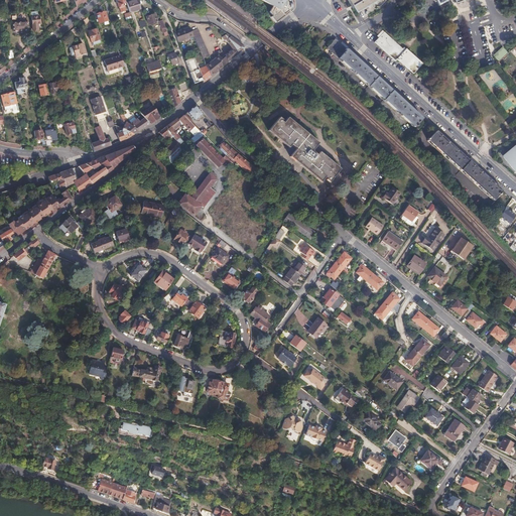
[(123,0),(115,0),(116,2),(117,3),(119,8),(120,7),(121,11),(125,10),(123,4),(125,4),(123,0)]
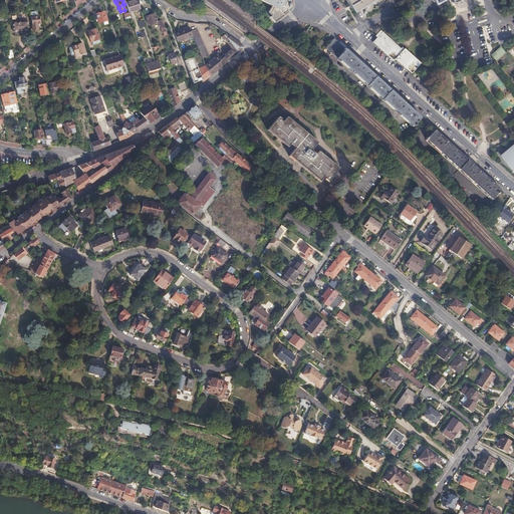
[(140,9),(137,0),(134,0),(125,3),(129,12),(140,9)]
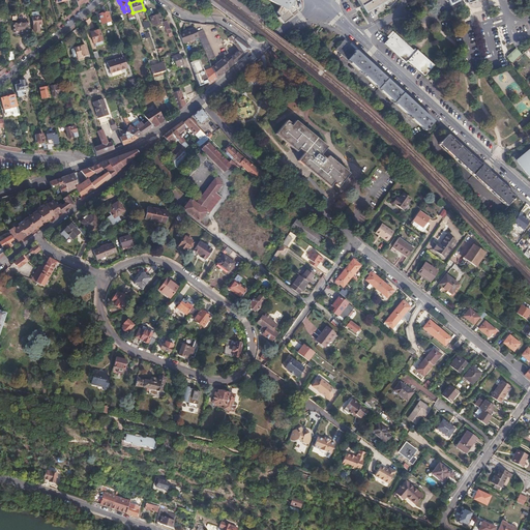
[(292,17),(299,10),(299,7),(298,7),(297,4),(298,4),(298,1),(296,0),(268,0),(280,6),(276,12),(278,18),(284,24),(289,20),(288,18),(291,16),(292,17)]
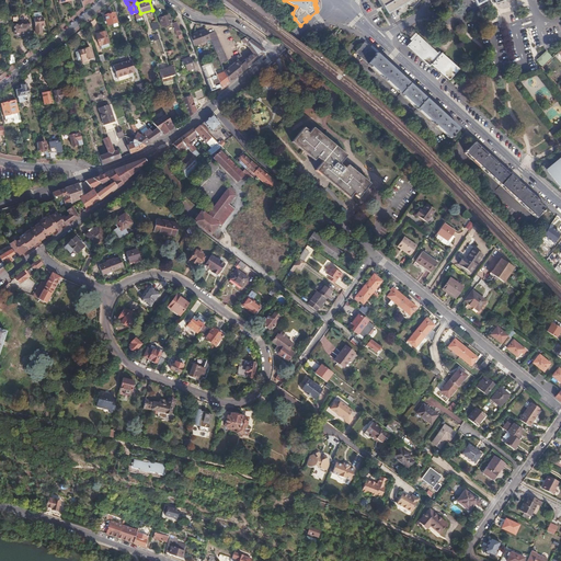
[(377,0),(384,9),(386,8),(389,13),(411,0),(377,0)]
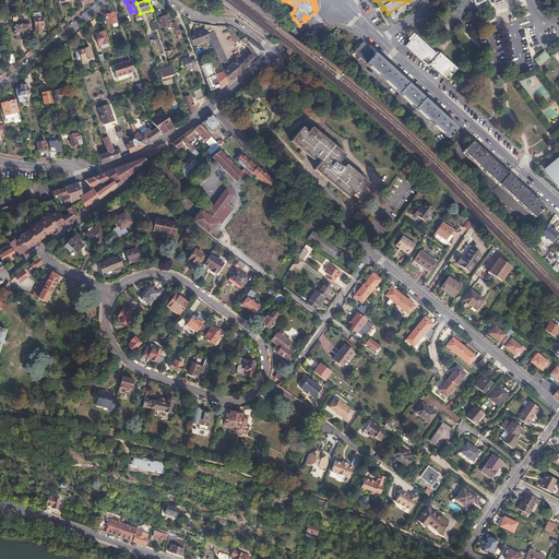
[(34,18),(36,33),(42,32),(40,25),(44,25),(43,21),(42,16),(40,16),(40,12),(38,11),(35,11),(34,12),(34,16),(34,18)]
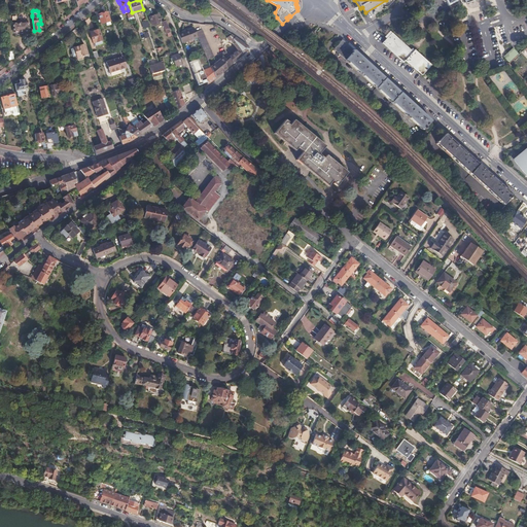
[(110,21),(107,11),(99,14),(101,24),(110,21)]
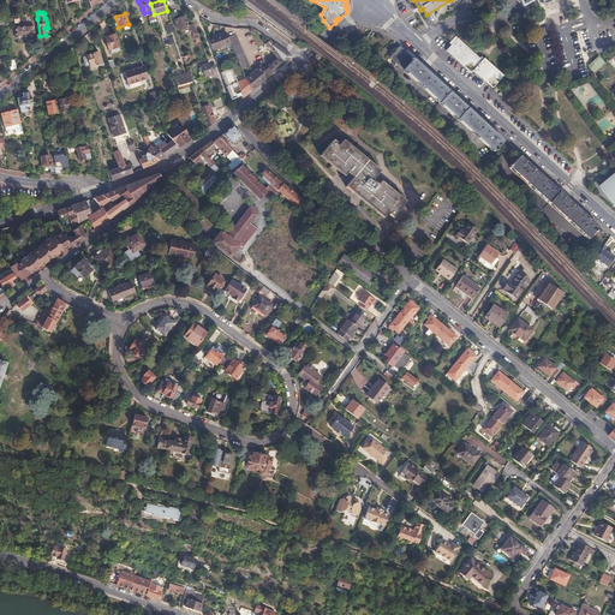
[(187,25),(184,16),(174,19),(177,29),(187,25)]
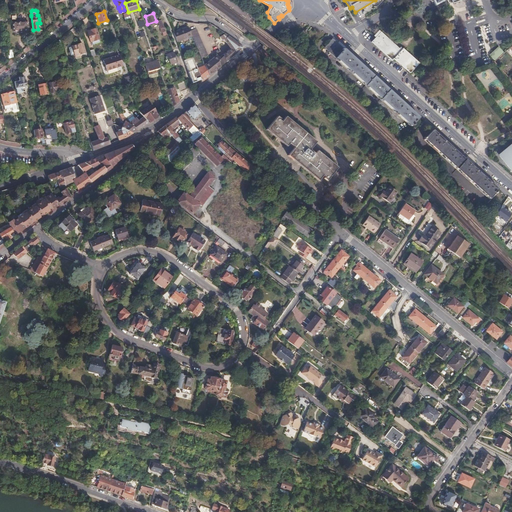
[(13,22),(13,31),(27,29),(26,20),(13,22)]
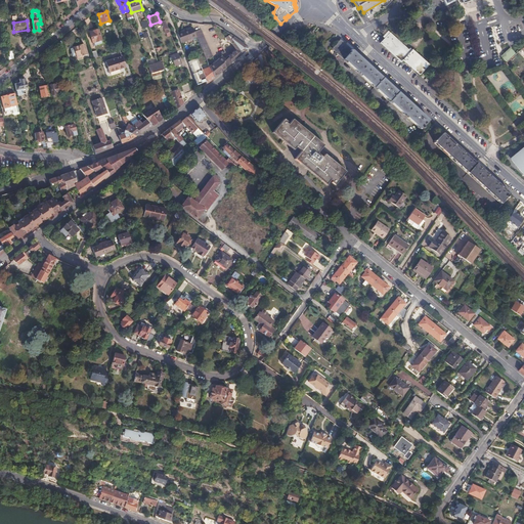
[(169,32),(165,20),(160,22),(164,34),(169,32)]
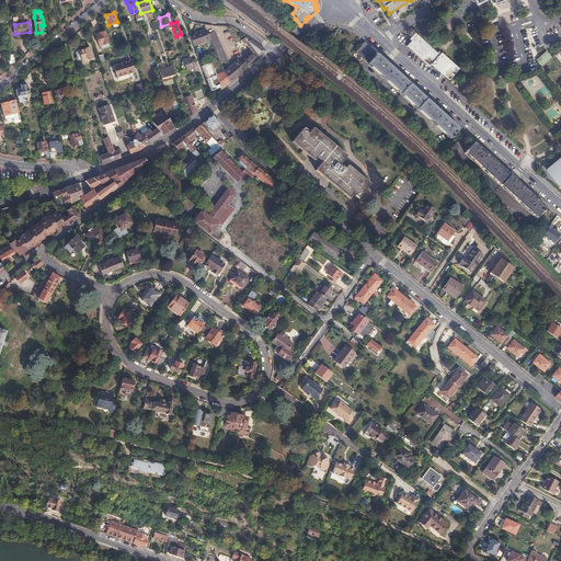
[(205,29),(189,35),(193,46),(210,39),(208,34),(205,29)]
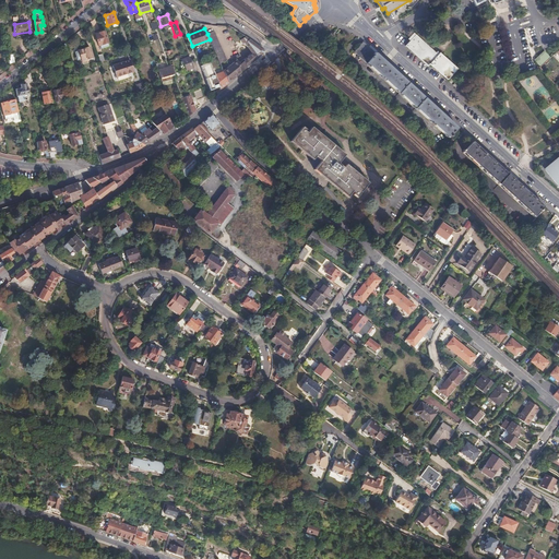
[(99,32),(99,33),(95,34),(98,46),(103,45),(104,48),(108,46),(108,43),(105,32),(104,32),(103,31),(99,32)]
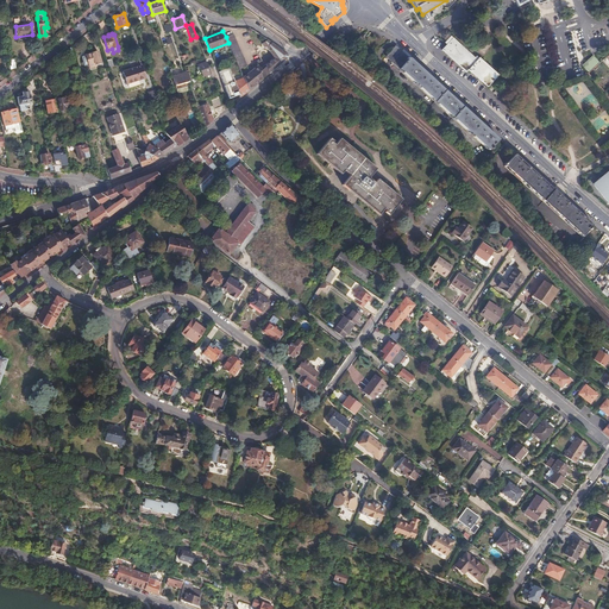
[(228,43),(239,68),(246,64),(233,33),(226,37),(228,43)]
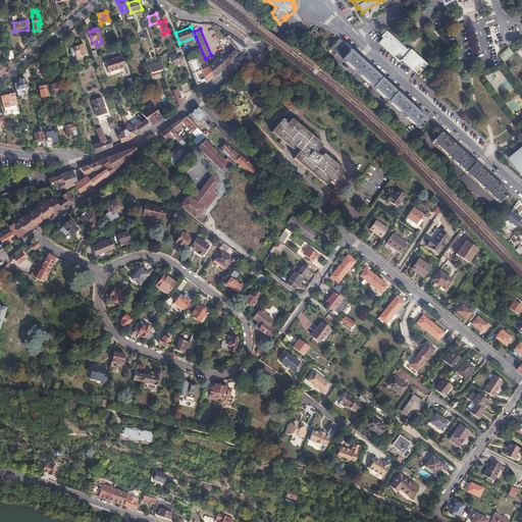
[(409,51),(388,33),(378,43),(399,61),(401,59),(417,74),(427,64),(410,49),(409,51)]
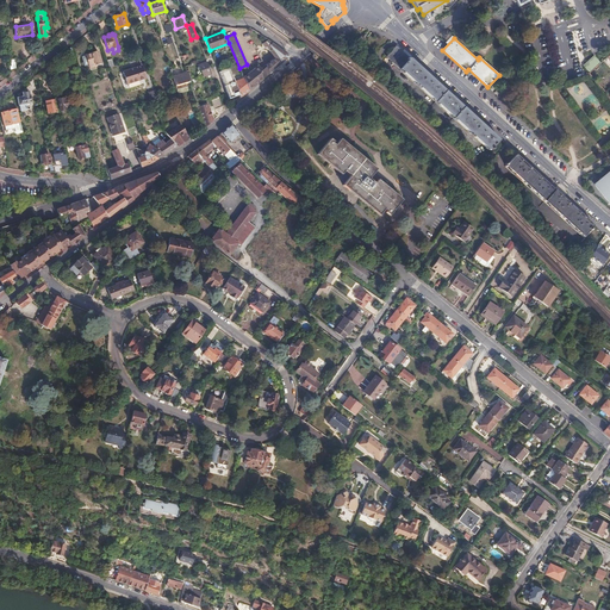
[(288,55),(267,39),(262,43),(265,48),(267,47),(275,57),(261,69),(257,64),(243,76),(244,78),(249,89),(288,58),(288,55)]
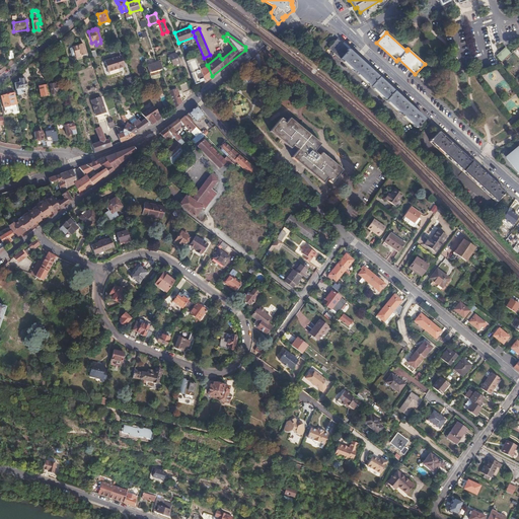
[(417,129),(425,120),(338,40),(328,49),(417,129)]
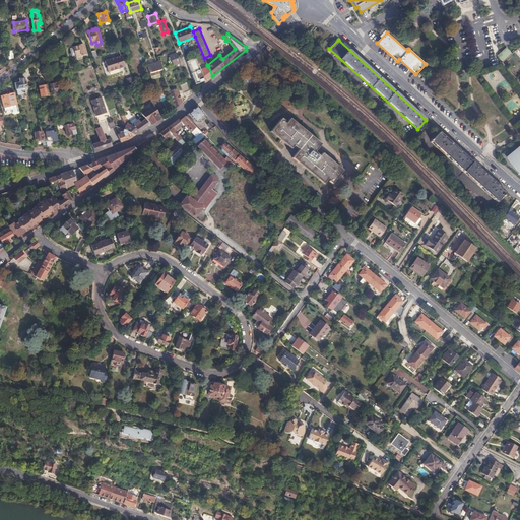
[(86,53),(83,44),(73,47),(74,48),(76,56),(77,59),(82,57),(81,55),(86,53)]
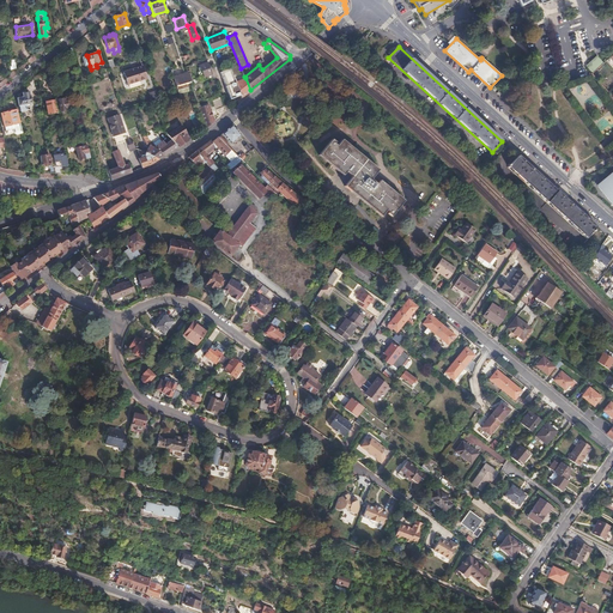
[(589,64),(592,73),(601,64),(595,58),(589,64)]
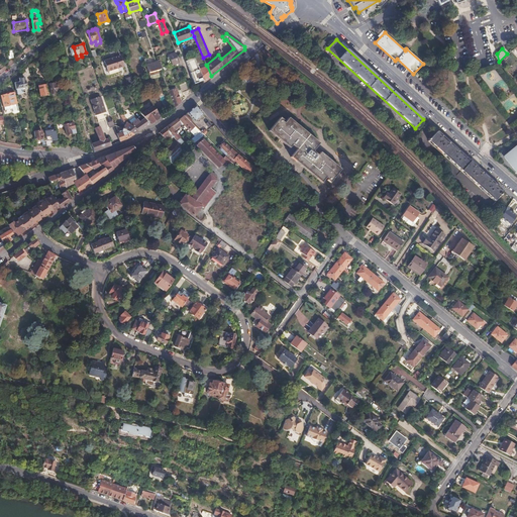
[(175,50),(174,49),(167,53),(168,56),(171,55),(175,64),(179,63),(176,53),(175,50)]
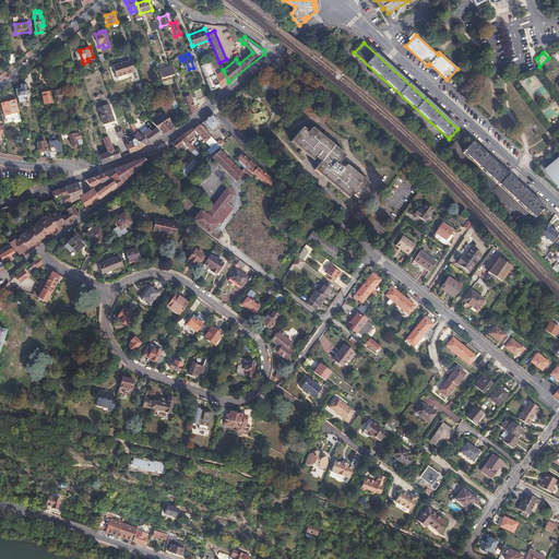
[(134,71),(131,59),(114,64),(117,76),(134,71)]
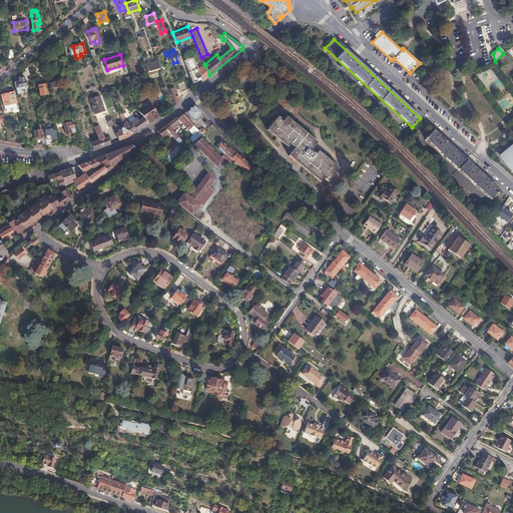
[(201,79),(197,68),(196,64),(195,64),(192,56),(183,60),(185,65),(190,63),(192,70),(188,72),(192,82),(201,79)]
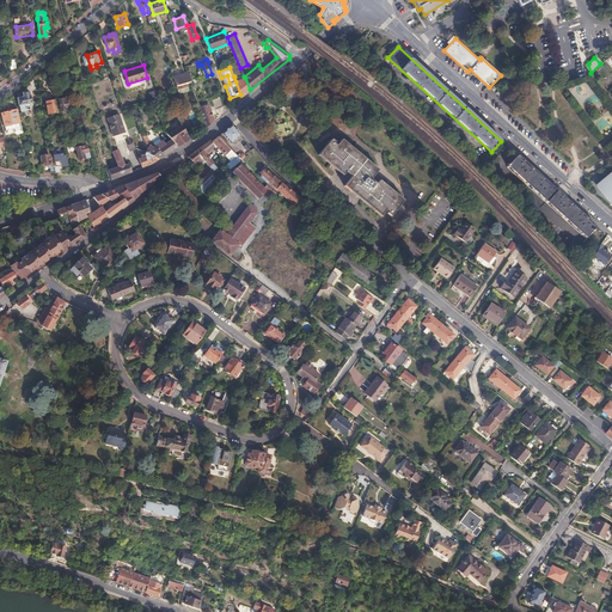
[(176,86),(185,83),(190,81),(188,72),(173,77),(176,86)]
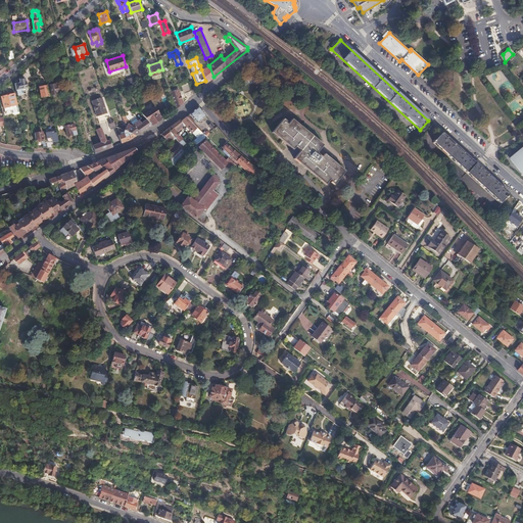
[(206,83),(214,77),(209,66),(201,69),(205,81),(206,83)]
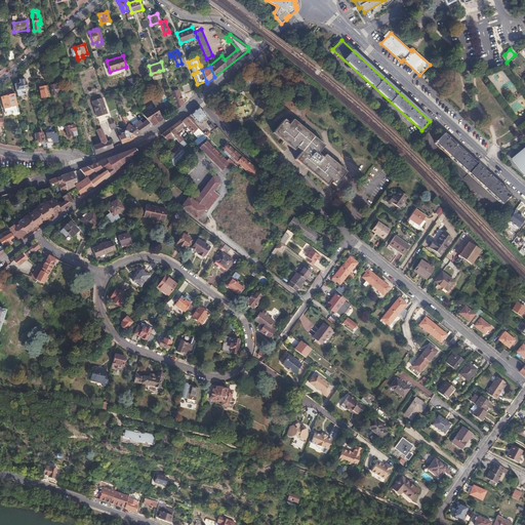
[(296,91),(278,68),(271,74),(276,81),(279,79),(291,95),(296,91)]
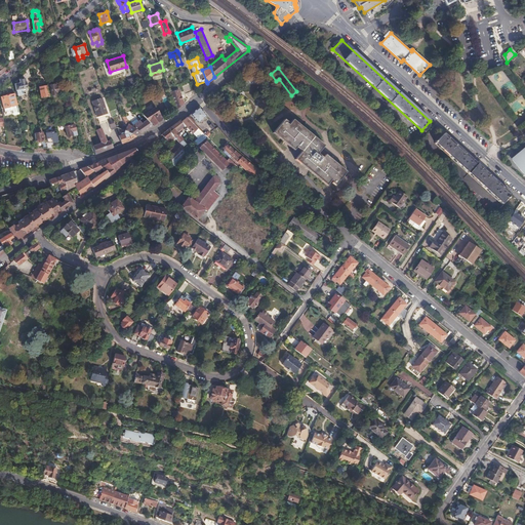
[(151,74),(153,80),(161,77),(159,71),(151,74)]
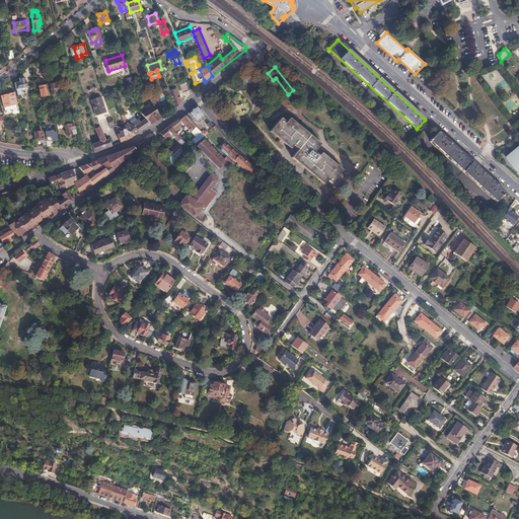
[(26,87),(24,77),(19,79),(20,82),(15,83),(17,94),(23,92),(22,88),(26,87)]
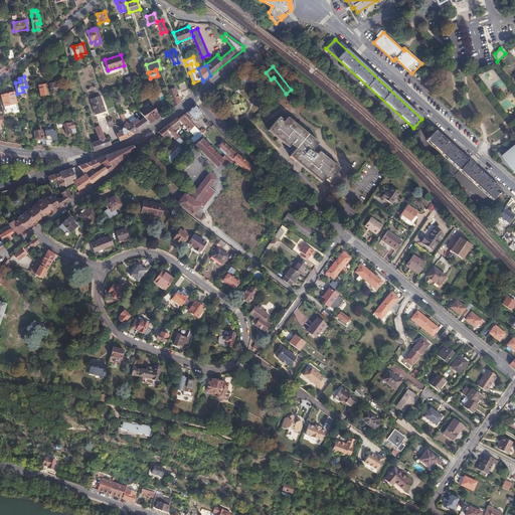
[(181,92),(188,89),(186,81),(178,84),(181,92)]
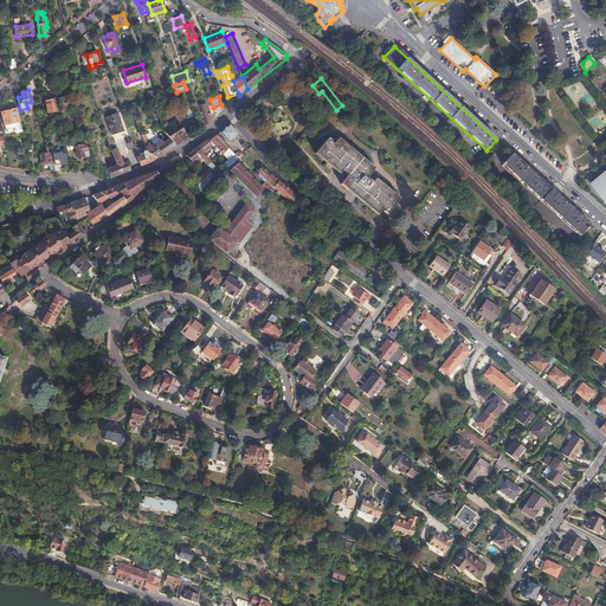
[(69,108),(66,97),(58,98),(59,110),(69,108)]
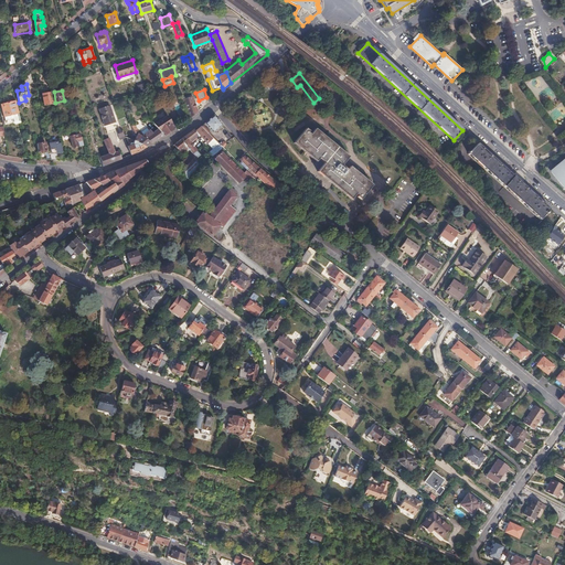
[(44,105),(53,103),(51,93),(42,94),(44,105)]
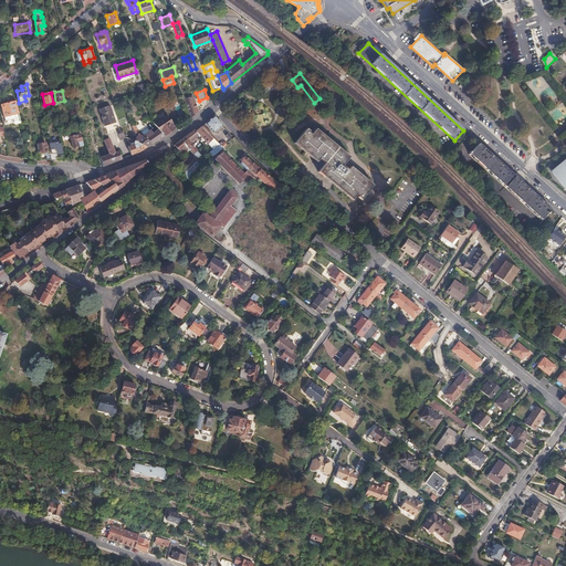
[(184,100),(187,111),(189,118),(197,112),(192,96),(184,100)]
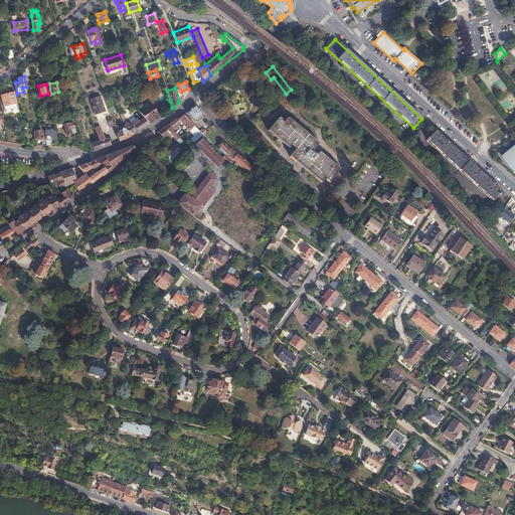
[(3,107),(4,107),(16,104),(13,93),(2,96),(2,100),(1,100),(3,107)]
